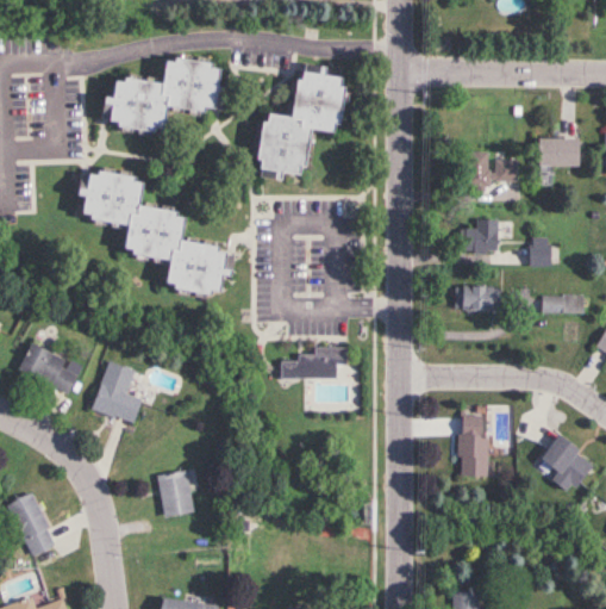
[(160,82),(112,76),(110,97),(104,97),(101,122),(162,130),(166,104),(222,111),(227,64),(163,57),(160,82)]
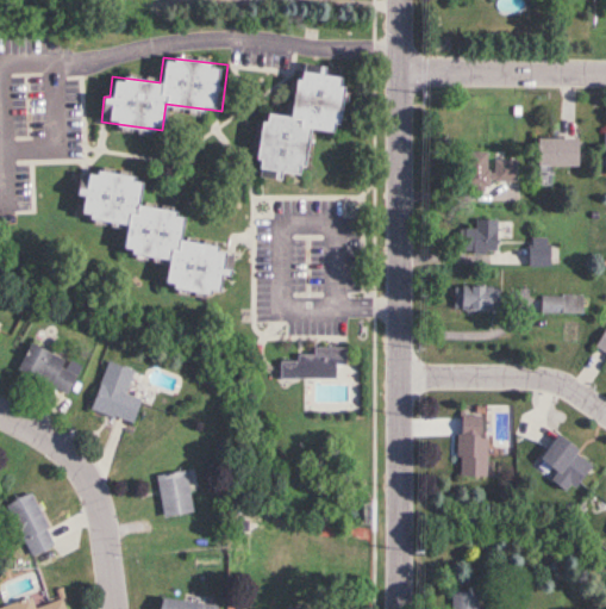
[(291,116),(261,112),(252,168),(301,174),(307,126),(336,131),(343,76),(328,74),(329,67),(298,62),(291,116)]
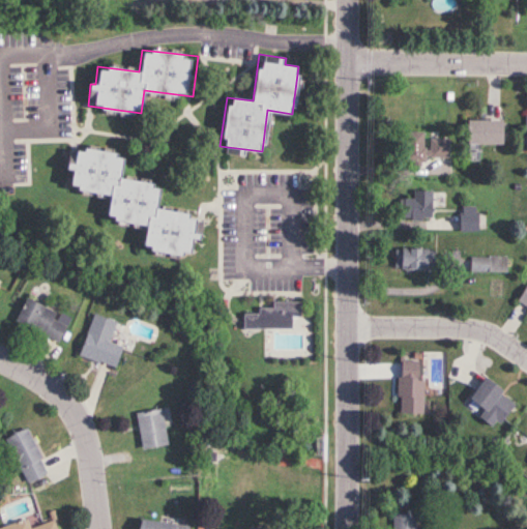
[(469,144),(503,144),(503,119),(469,119),(469,144)]
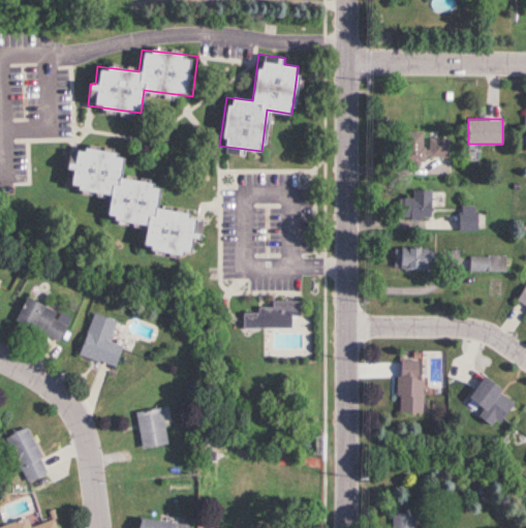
[(428,158),(451,158),(451,137),(426,137),(426,131),(406,131),(406,164),(428,164),(428,158)]
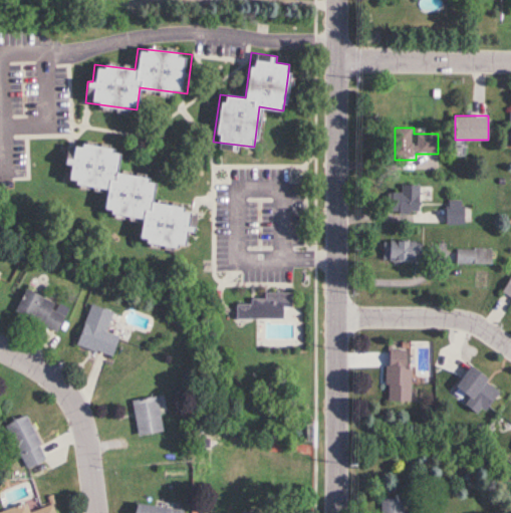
[(189,249),(196,210),(154,202),(158,180),(119,173),(123,152),(67,142),(63,163),(67,164),(64,181),(104,188),(100,210),(140,218),(136,239),(189,249)]
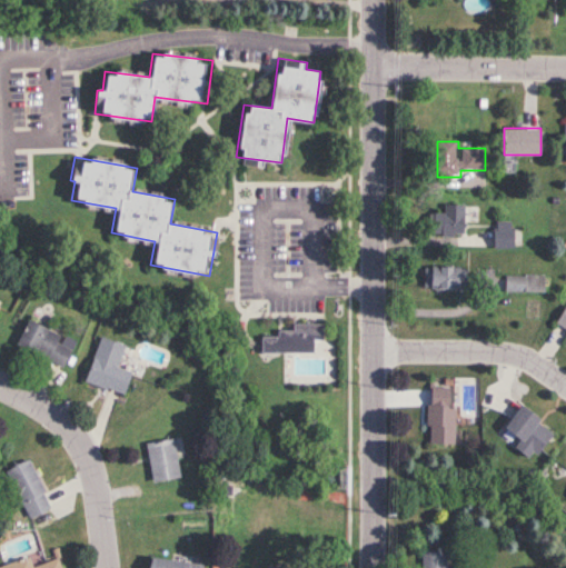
[(433,235),(466,235),(466,203),(446,203),(446,213),(433,213),(433,235)]
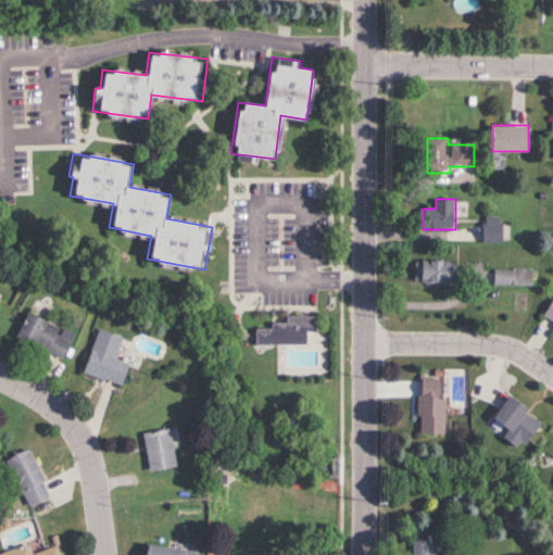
[(503,241),(503,216),(486,216),(486,241),(503,241)]
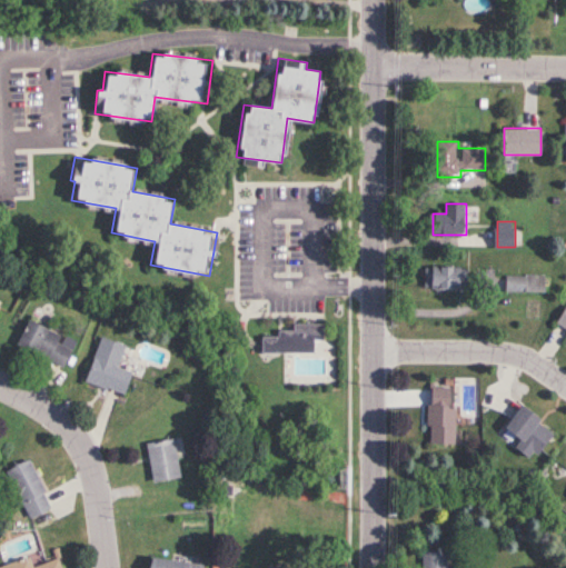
[(462,288),(462,267),(427,267),(427,288),(462,288)]
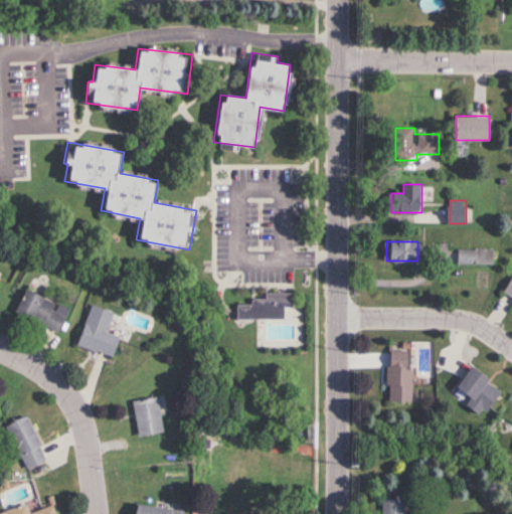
[(496,264),(496,248),(461,248),(461,264),(496,264)]
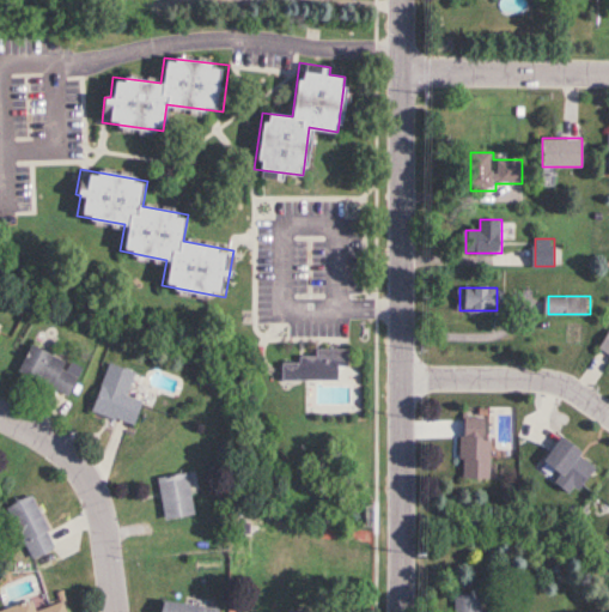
[(608,334),(598,351),(608,356),(608,334)]
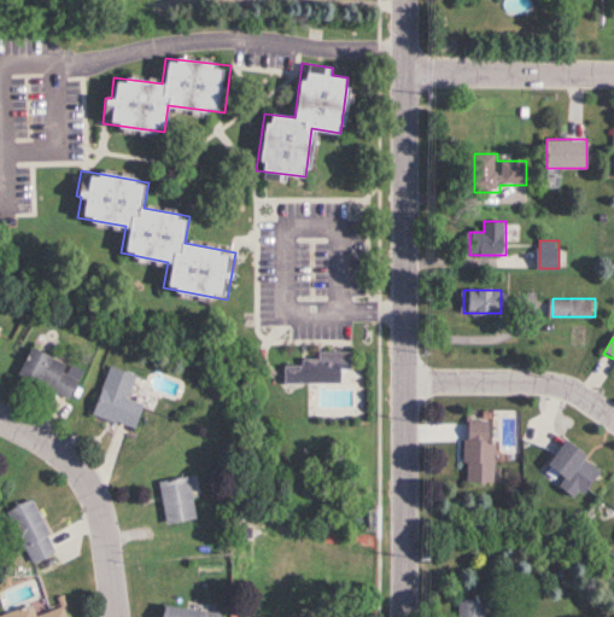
[(71,399),(82,371),(29,348),(18,376),(71,399)]
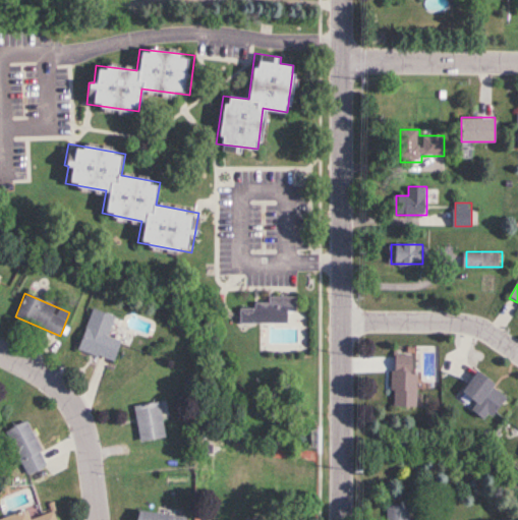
[(288,323),(288,311),(297,311),(297,300),(240,300),(241,323),(288,323)]
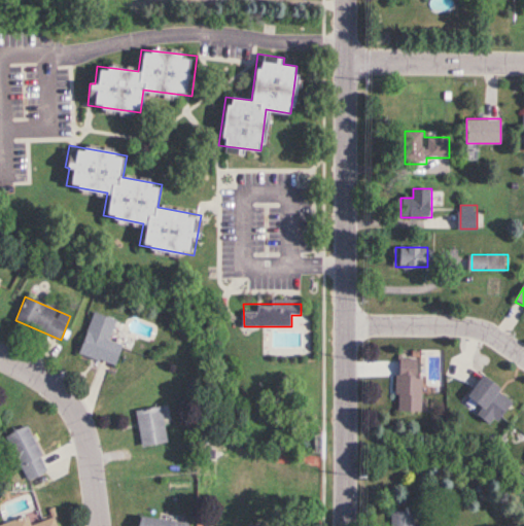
[(110,340),(116,318),(93,311),(79,353),(116,364),(123,344),(110,340)]
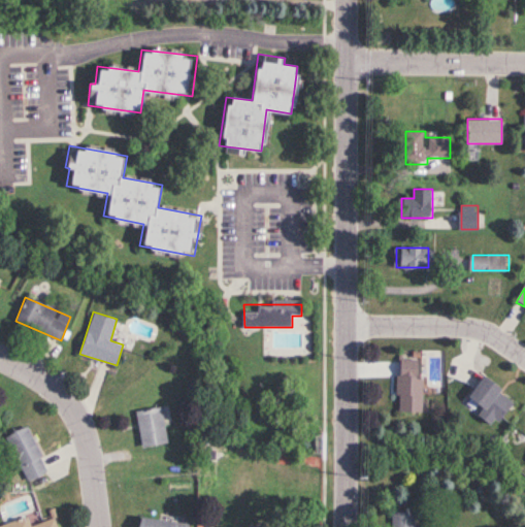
[(423,376),(418,376),(419,359),(399,359),(398,412),(423,412),(423,376)]
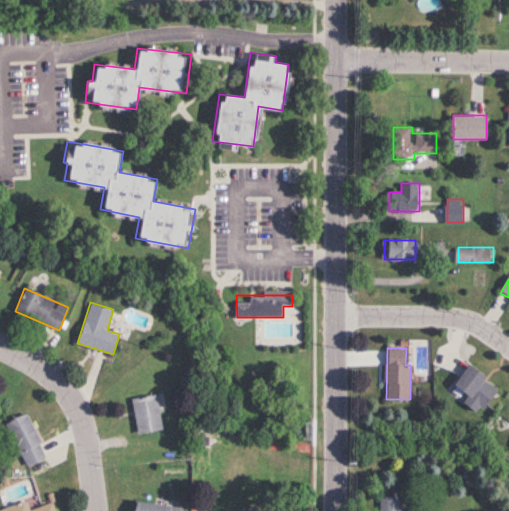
[(466,399),(464,401),(475,413),(498,392),(473,365),(452,384),(466,399)]
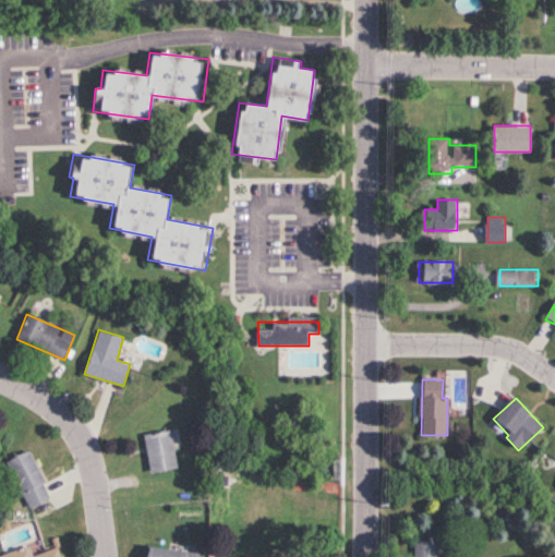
[(179,468),(172,430),(145,434),(152,473),(179,468)]
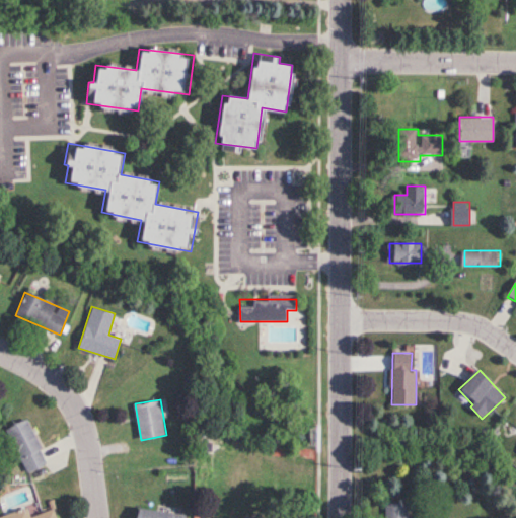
[(20,454),(29,472),(50,463),(28,419),(5,430),(17,456),(20,454)]
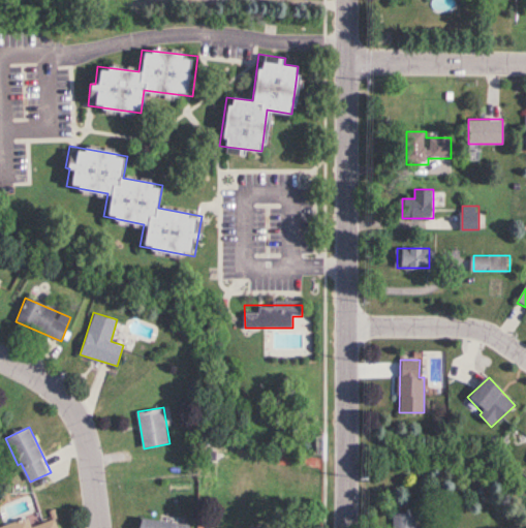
[(414,527),(414,513),(394,513),(393,527),(414,527)]
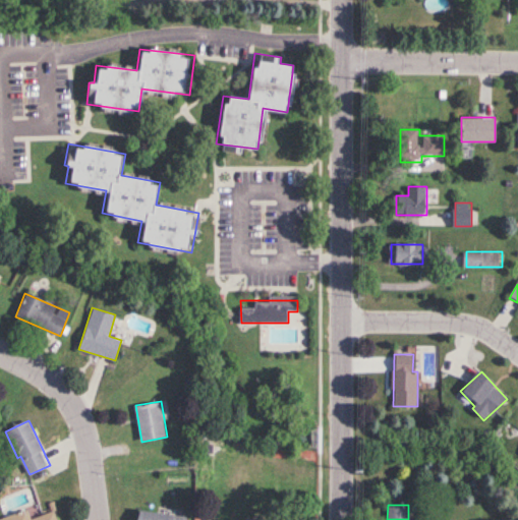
[(58,519),(56,511),(31,518),(29,510),(0,518),(0,519),(58,519)]
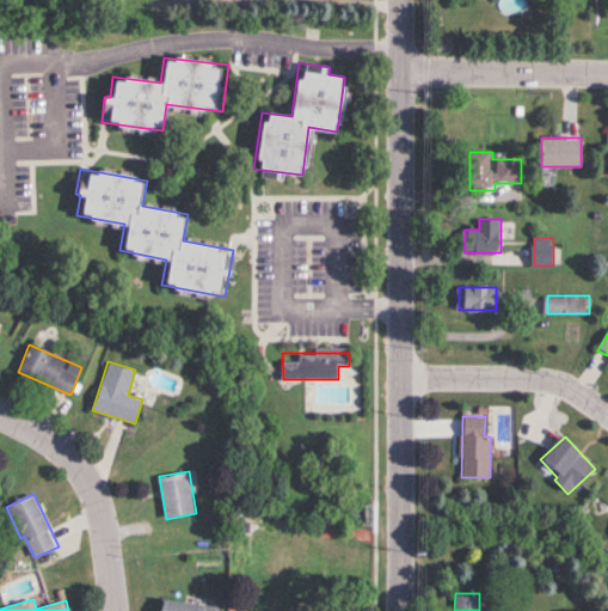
[(159,610),(219,610),(220,605),(160,599),(159,610)]
